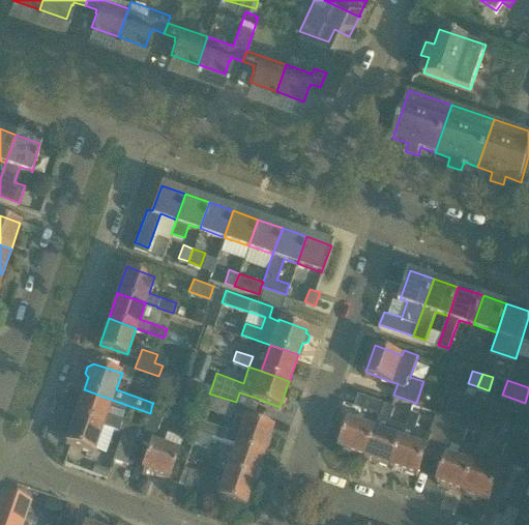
[(84,389),(76,414),(104,424),(122,431),(134,435),(138,426),(121,420),(122,417),(108,412),(112,400),(84,389)]
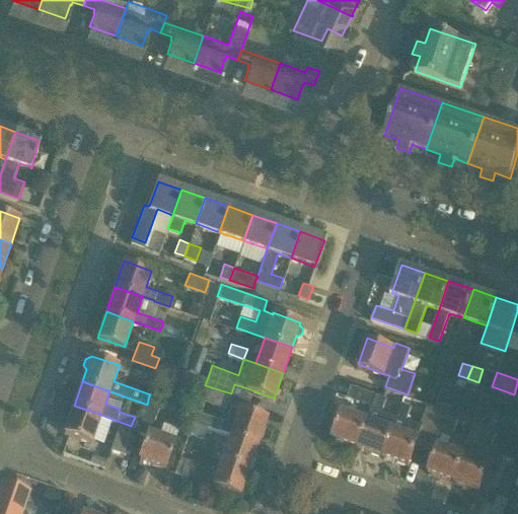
[(348,395),(373,404),(377,392),(352,383),(348,395)]
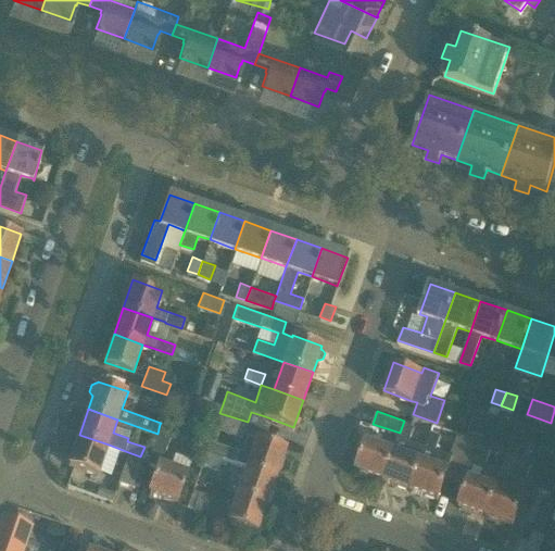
[(248,422),(219,413),(215,426),(242,436),(248,422)]
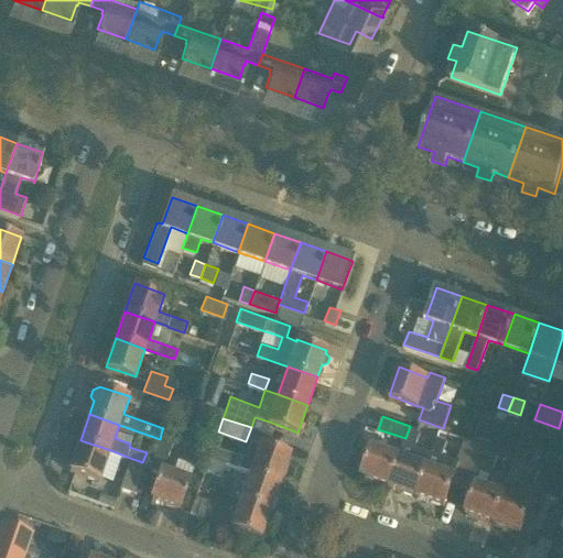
[(422,429),(410,426),(405,438),(405,439),(401,453),(390,484),(418,494),(432,451),(417,446),(422,429)]
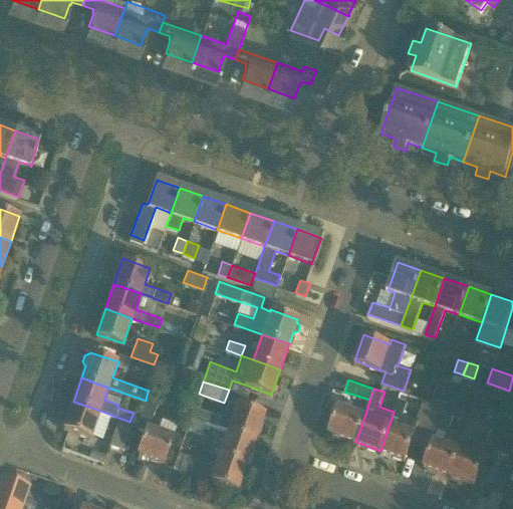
[(148,392),(146,401),(142,413),(153,417),(160,397),(148,392)]
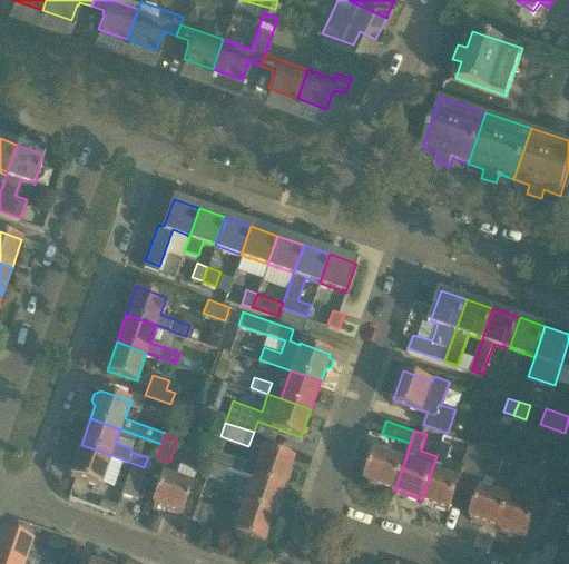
[(442,439),(437,456),(422,500),(450,508),(464,466),(447,459),(452,443),(442,439)]
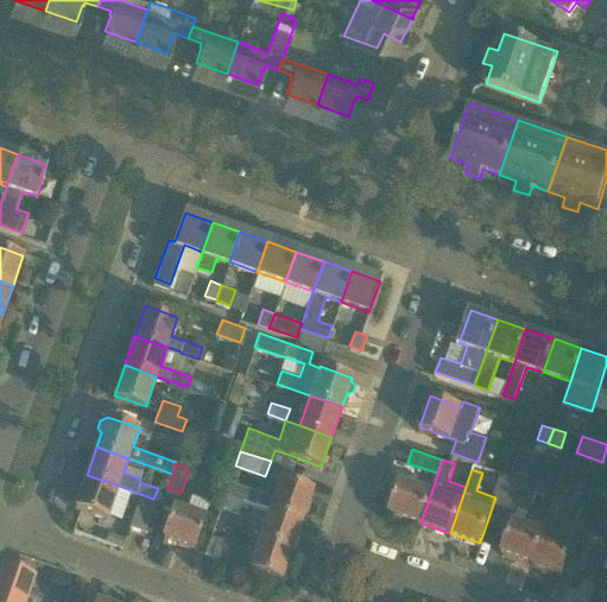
[(494,492),(509,496),(516,475),(501,470),(494,492)]
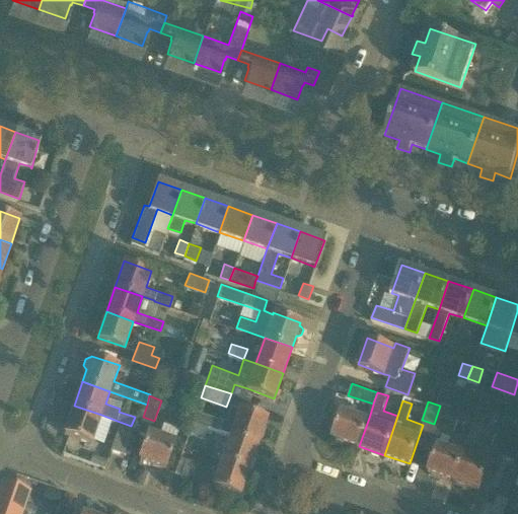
[(197,410),(193,421),(208,425),(231,434),(257,443),(267,418),(231,405),(226,420),(197,410)]
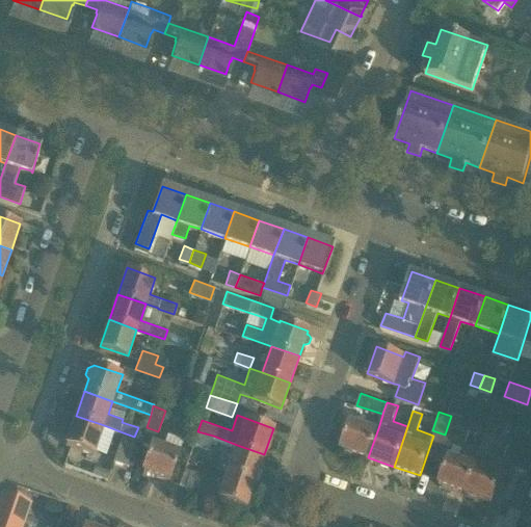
[(94,452),(104,425),(76,416),(67,443),(94,452)]
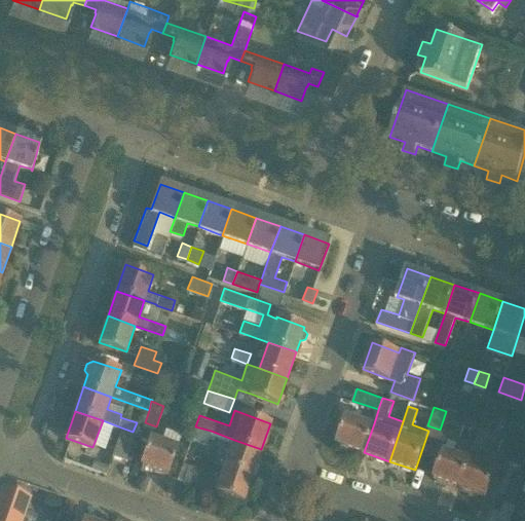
[(440,430),(459,437),(464,421),(455,418),(456,415),(446,411),(440,430)]
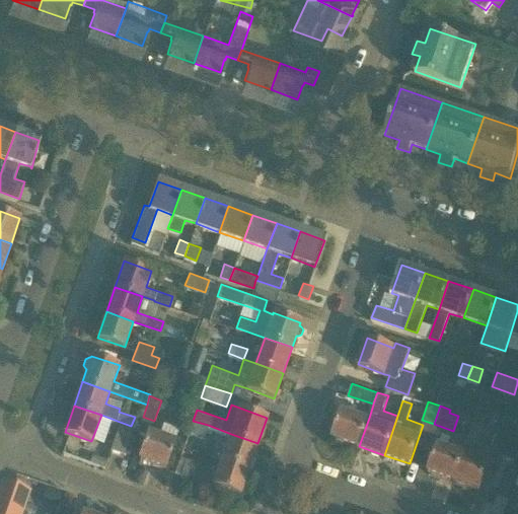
[(333,437),(359,446),(369,418),(343,410),(333,437)]
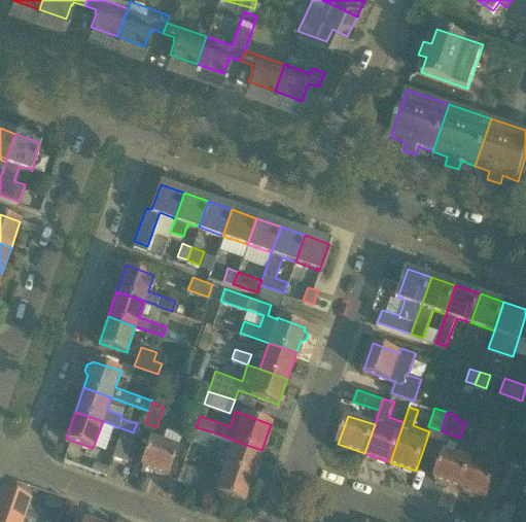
[(495,467),(498,457),(500,452),(499,452),(487,448),(492,431),(491,431),(495,420),(485,417),(477,443),(461,487),(487,496),(497,467),(495,467)]
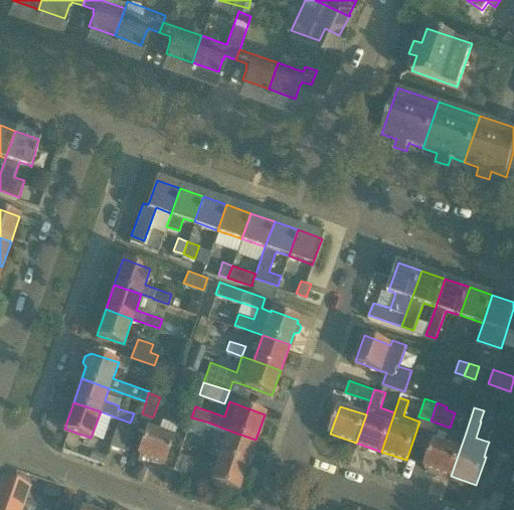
[(202,432),(206,421),(191,417),(187,427),(202,432)]
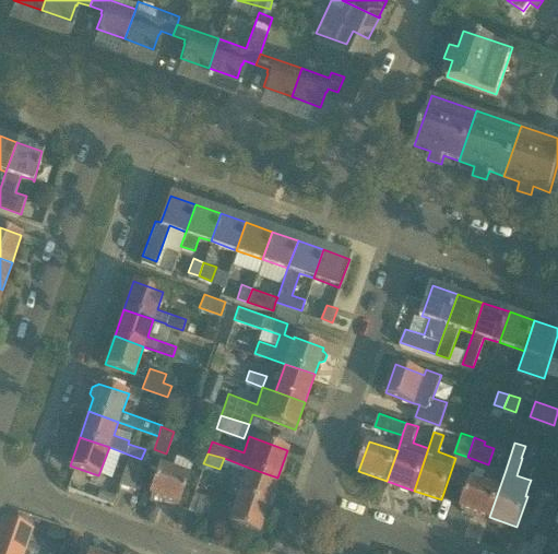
[(141,459),(129,455),(119,483),(134,488),(144,460),(141,459)]
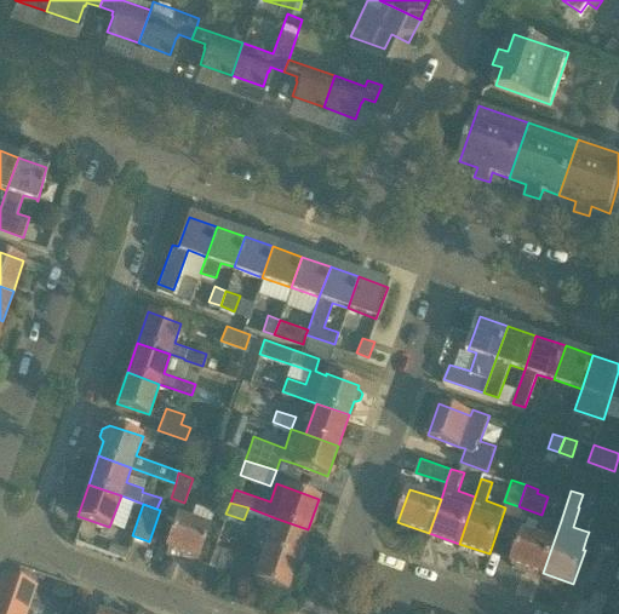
[(196,504),(189,521),(176,517),(166,547),(198,558),(208,527),(207,527),(213,510),(196,504)]
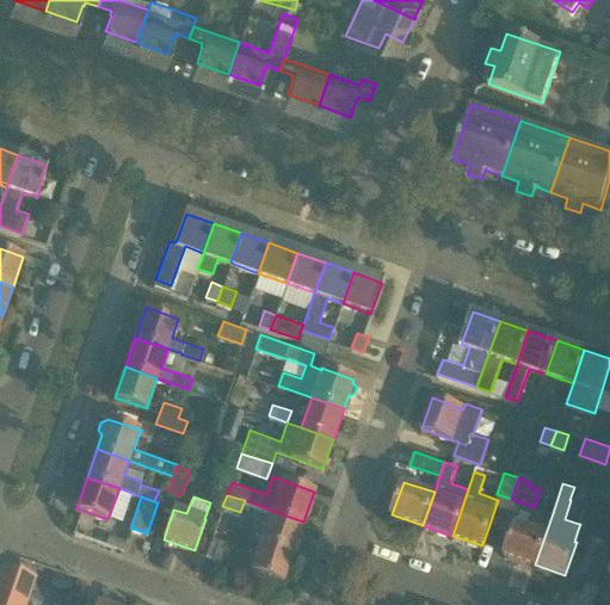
[(578,530),(591,535),(599,507),(586,504),(579,524),(580,524),(578,530)]
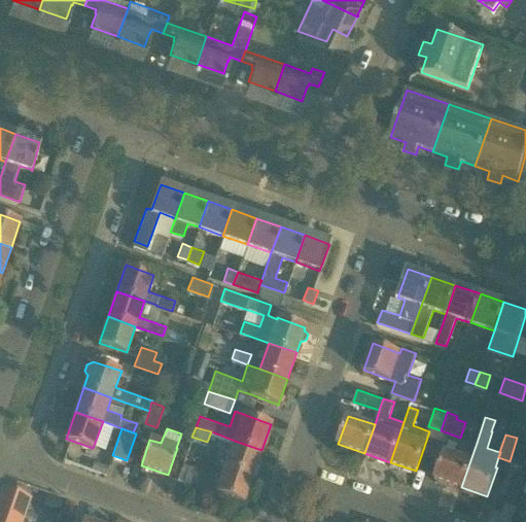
[(435,478),(461,487),(477,443),(463,438),(461,444),(458,443),(455,453),(445,450),(435,478)]
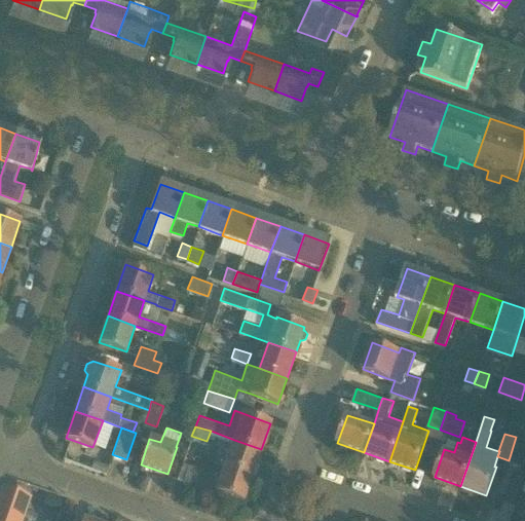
[(524,440),(516,437),(509,460),(522,464),(524,457),(524,440)]
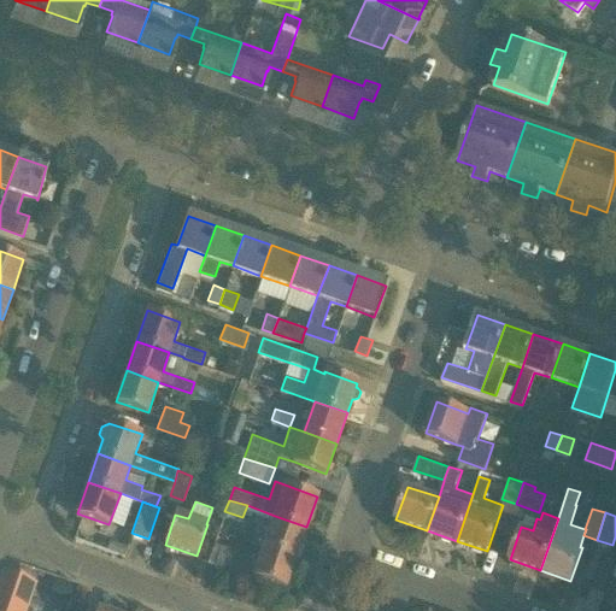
[(275,516),(265,546),(295,557),(306,527),(275,516)]
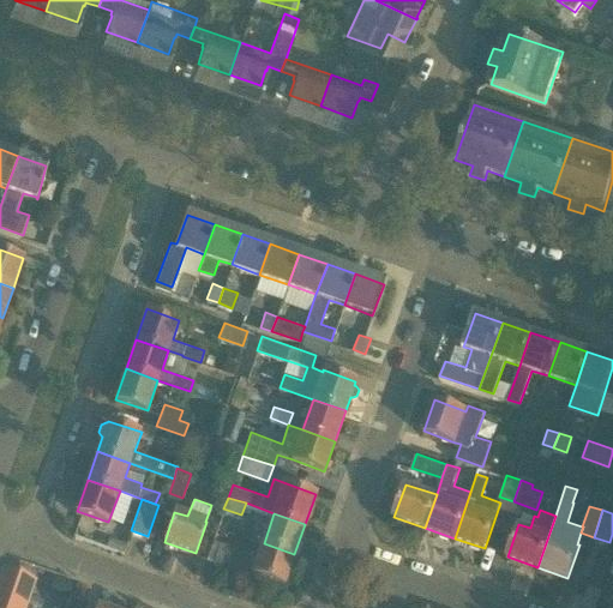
[(208,555),(214,559),(222,536),(215,534),(208,555)]
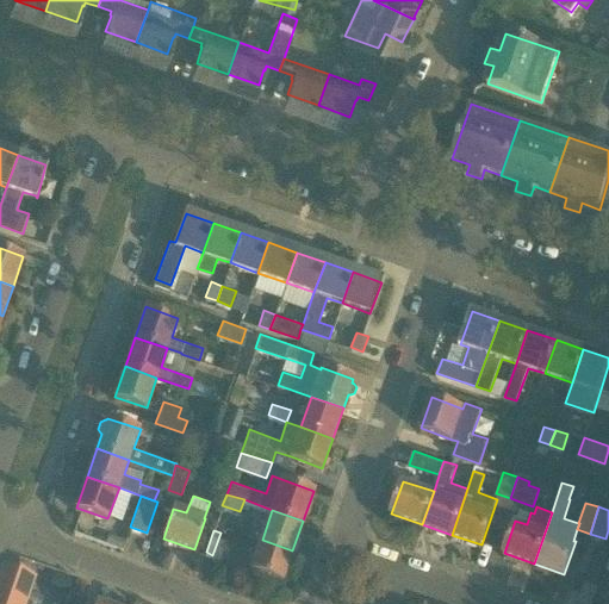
[(224,560),(232,537),(221,533),(212,555),(224,560)]
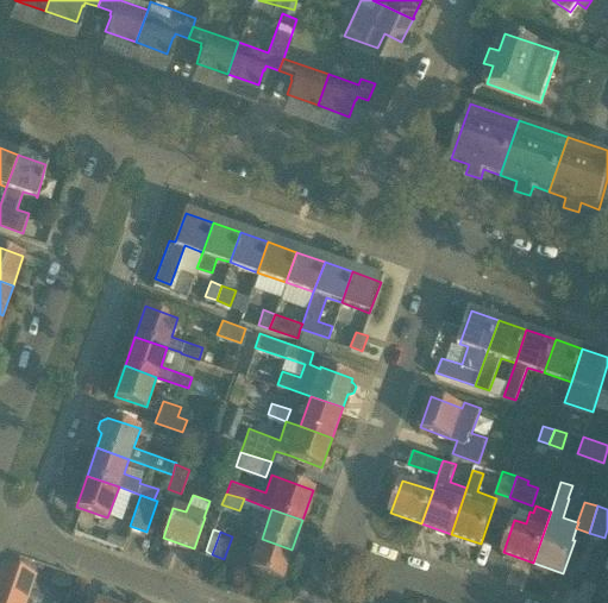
[(282,579),(292,550),(262,539),(251,569),(282,579)]
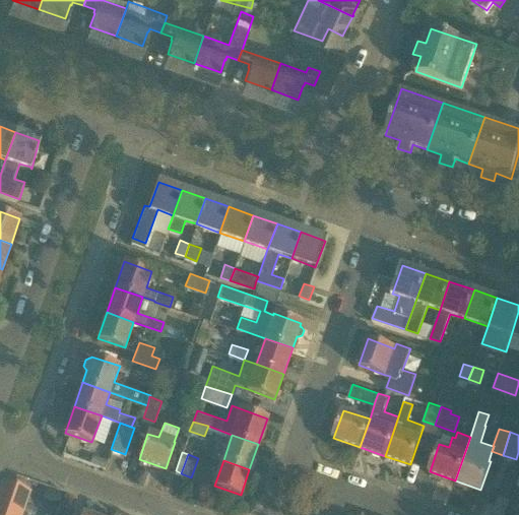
[(498,496),(512,501),(518,479),(518,468),(509,464),(498,496)]
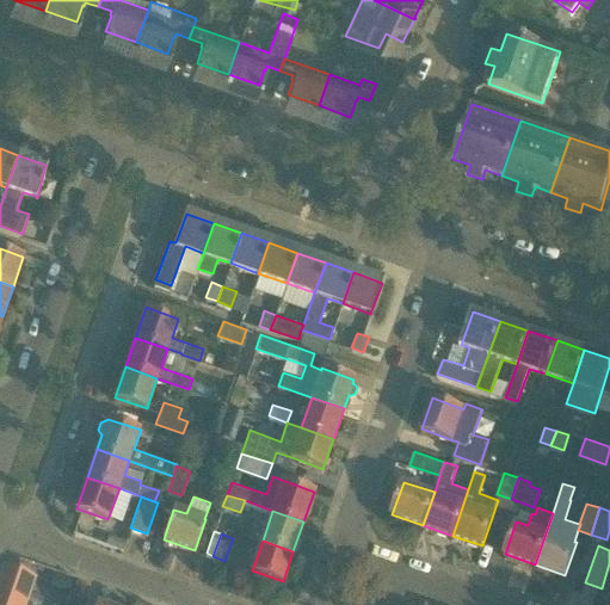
[(0,603),(6,604),(24,604),(35,580),(1,569),(0,573),(0,603)]
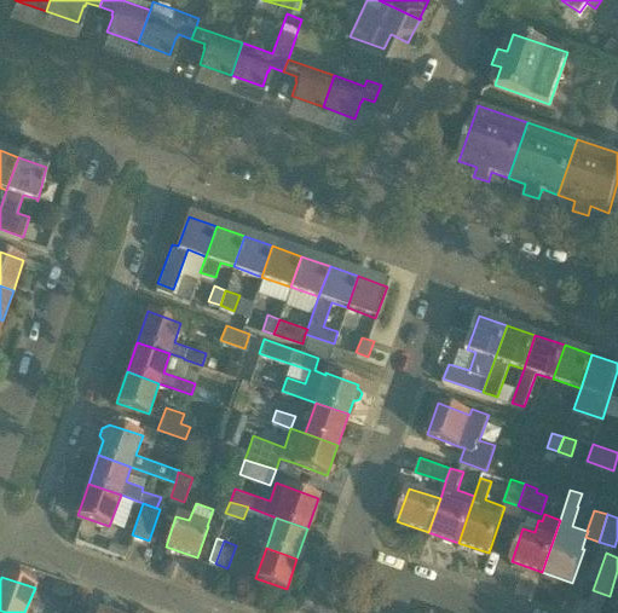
[(71,601),(67,612),(85,612),(88,607),(71,601)]
